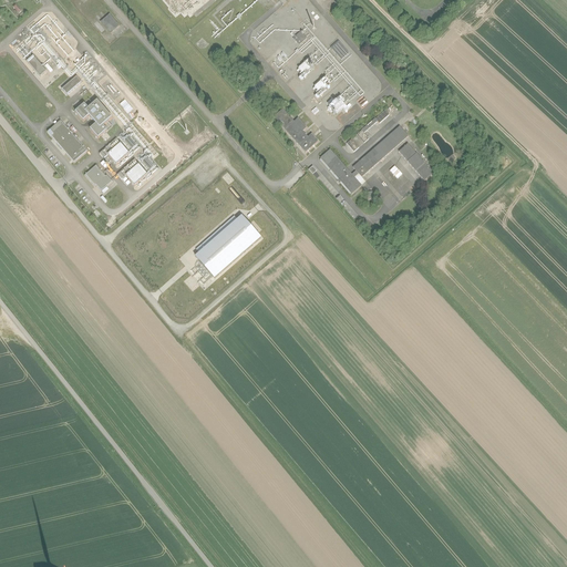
[(102,21),(100,22),(111,33),(111,32),(115,29),(120,26),(110,13),(105,18),(102,21)]
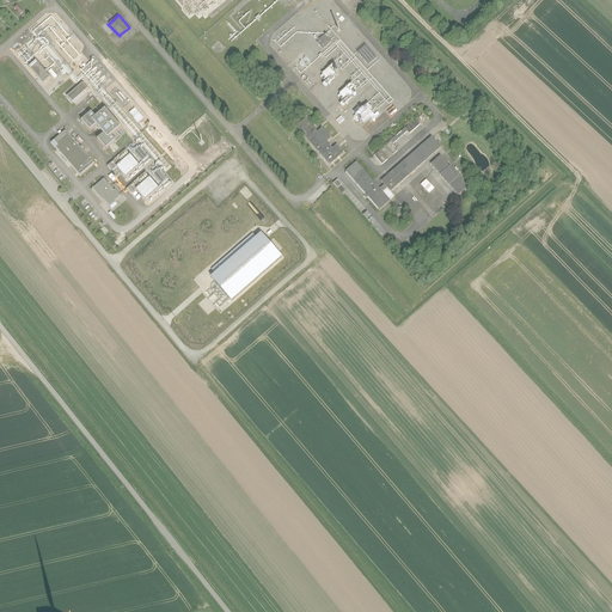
[(325,35),(317,42),(323,49),(331,42),(325,35)]
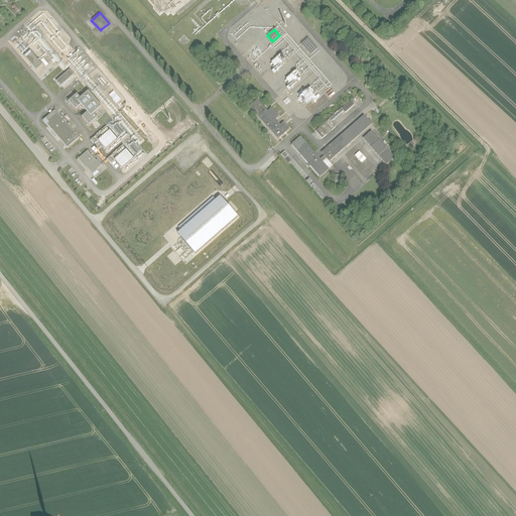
[(25,55),(24,56),(36,71),(39,68),(42,66),(38,60),(30,51),(29,52),(27,53),(26,54),(25,55)]
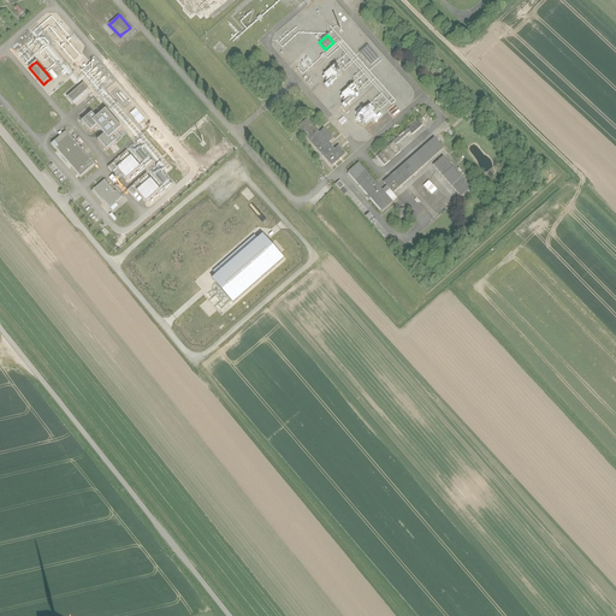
[(335,65),(323,75),(327,81),(324,84),(326,88),(343,75),(335,65)]
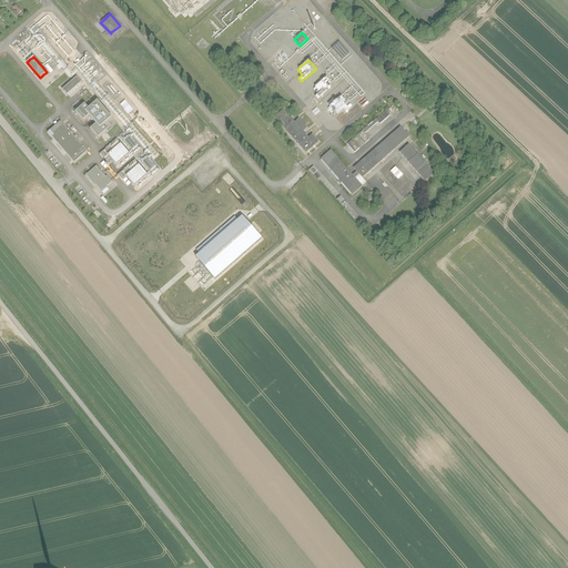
[(82,83),(77,77),(62,90),(64,92),(67,95),(82,83)]
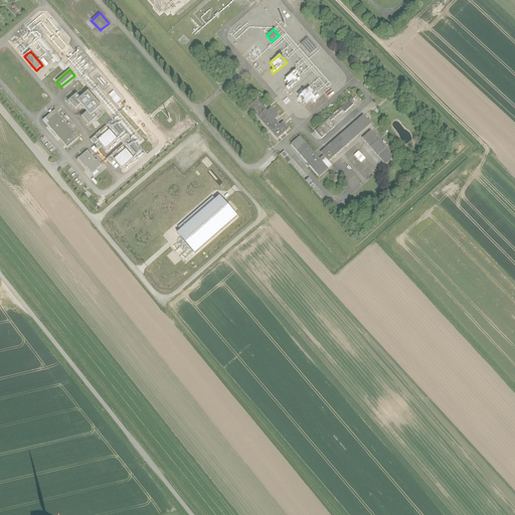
[(295,70),(285,78),(289,83),(286,88),(288,90),(301,78),(295,70)]
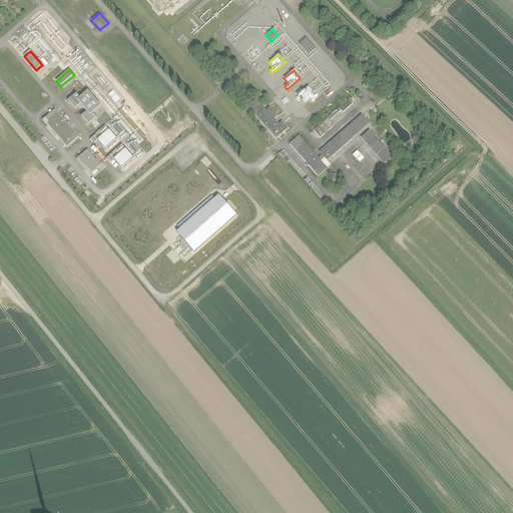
[(81,117),(89,125),(97,118),(94,114),(97,111),(102,107),(88,91),(80,98),(76,94),(68,101),(75,110),(81,105),(86,112),(81,117)]
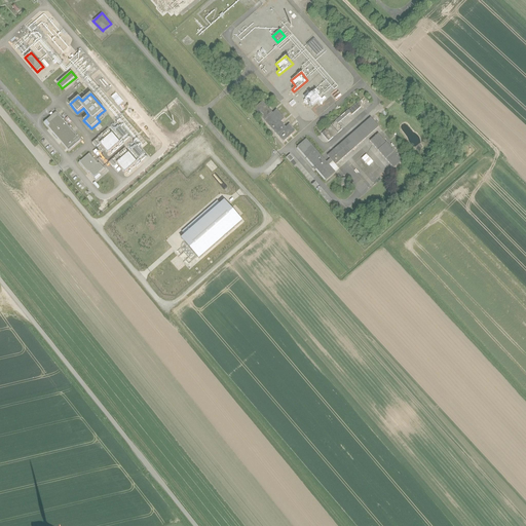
[(262,101),(254,108),(284,142),(296,132),(289,124),(286,127),(280,122),(284,118),(276,109),(272,113),(262,101)]
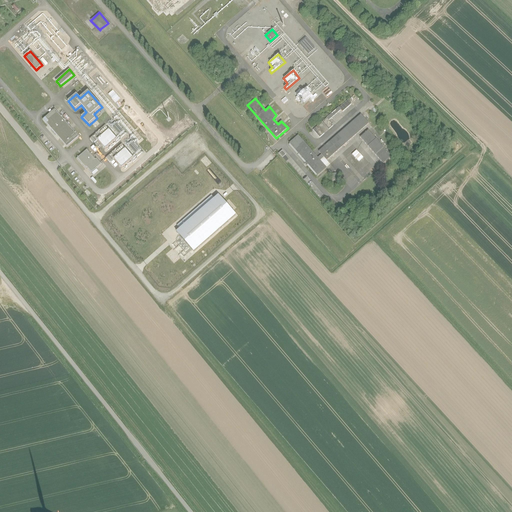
[(348,100),(339,107),(343,112),(351,104),(348,100)]
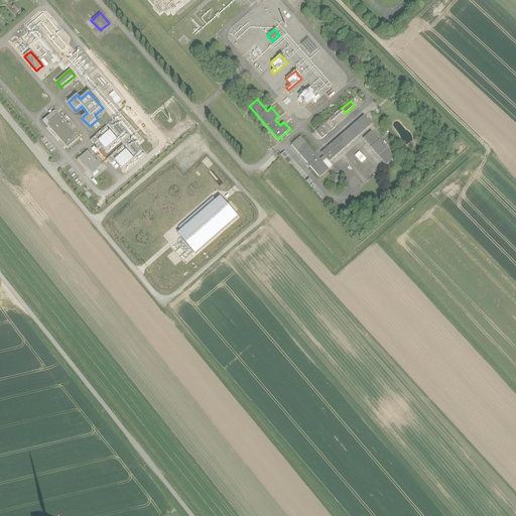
[(79,138),(54,110),(42,120),(67,148),(69,147),(79,138)]
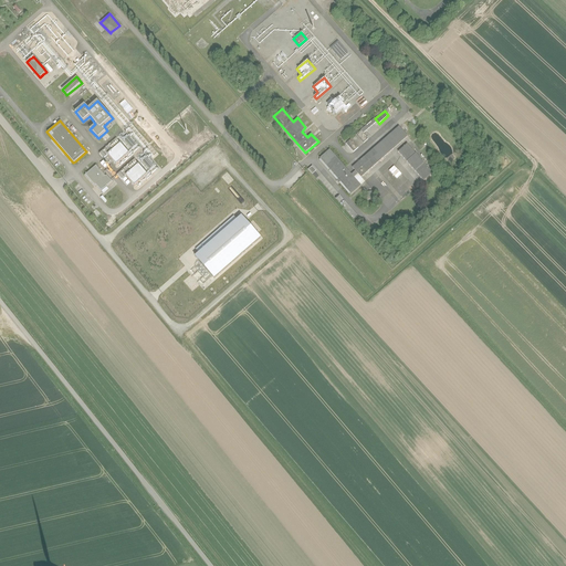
[(329,150),(320,159),(352,195),(362,186),(354,178),(358,175),(360,178),(408,136),(399,126),(353,168),(355,171),(352,175),(329,150)]
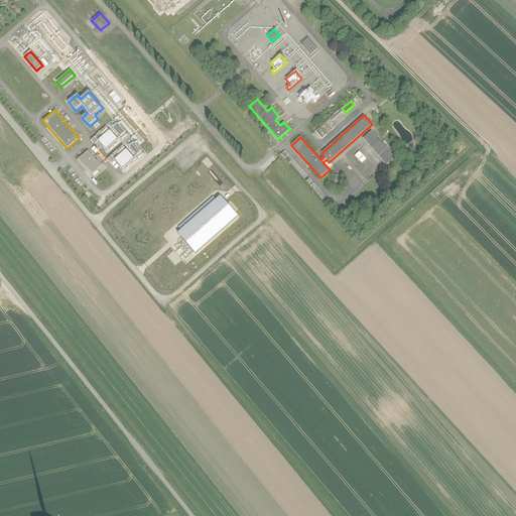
[(329,119),(325,123),(332,130),(336,127),(329,119)]
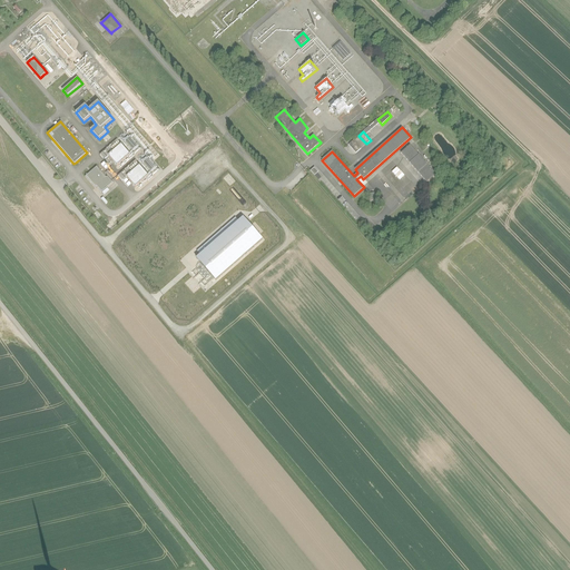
[(129,138),(126,141),(133,150),(137,147),(129,138)]
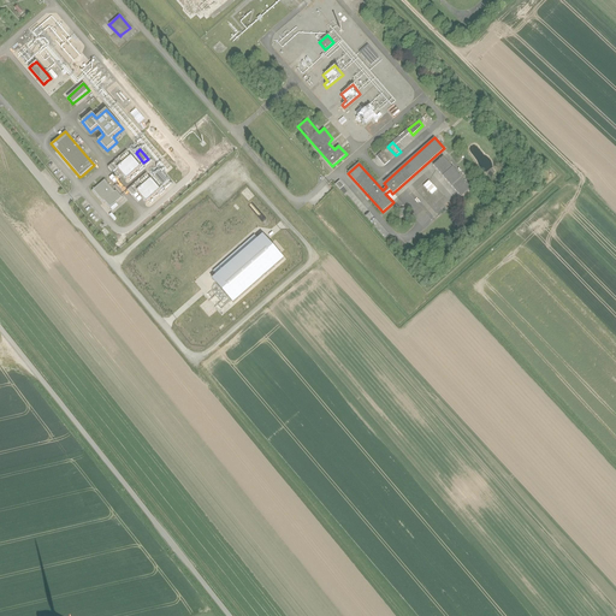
[(117,169),(126,179),(129,177),(132,175),(135,172),(137,170),(138,169),(141,167),(126,152),(116,160),(108,167),(112,172),(117,169)]
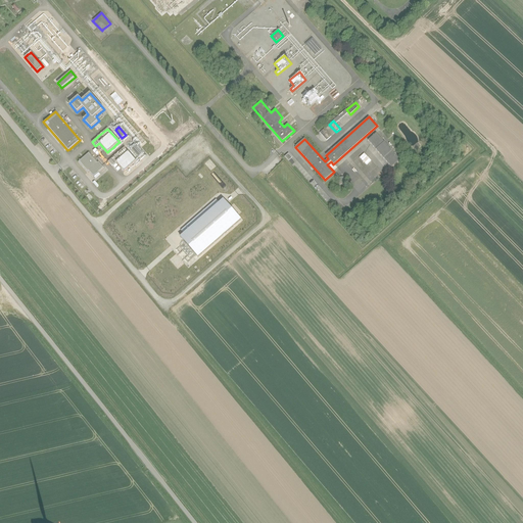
[(324,129),(320,133),(327,140),(331,136),(324,129)]
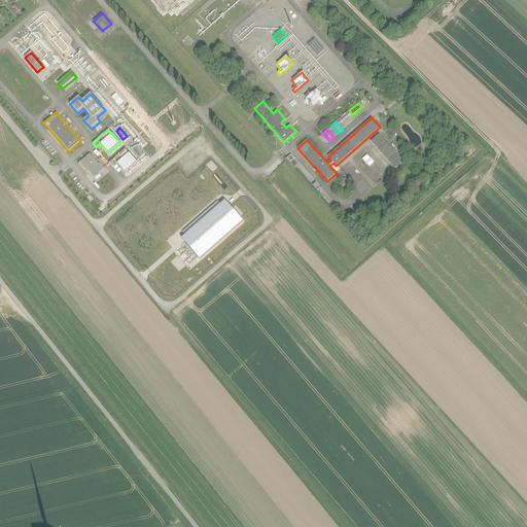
[(379,134),(371,141),(394,169),(403,162),(379,134)]
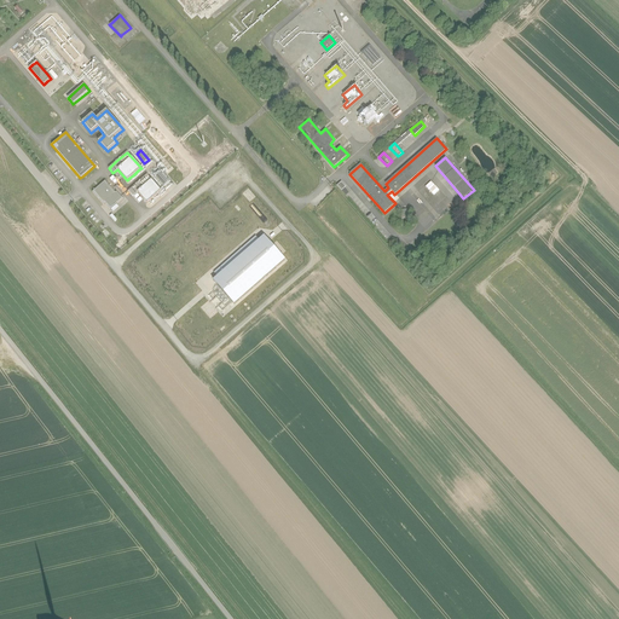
[(161,173),(156,177),(165,186),(168,183),(161,173)]
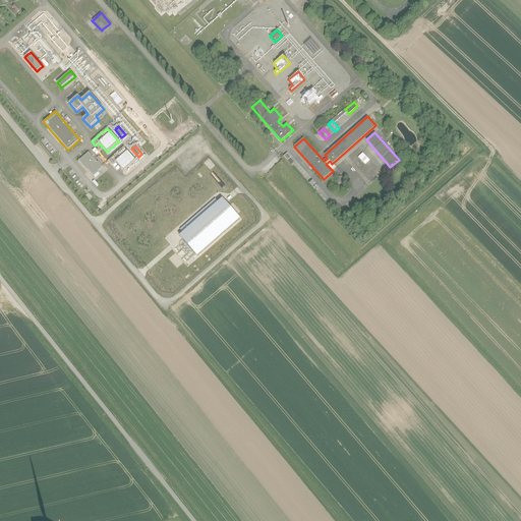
[(116,162),(123,171),(126,169),(128,167),(130,165),(133,163),(134,162),(135,161),(124,148),(115,155),(108,161),(112,165),(116,162)]
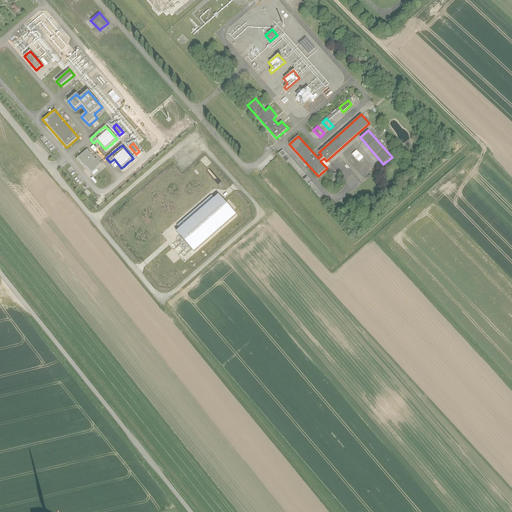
[(78,157),(76,158),(85,169),(87,167),(91,173),(101,164),(96,158),(95,159),(87,149),(78,157)]
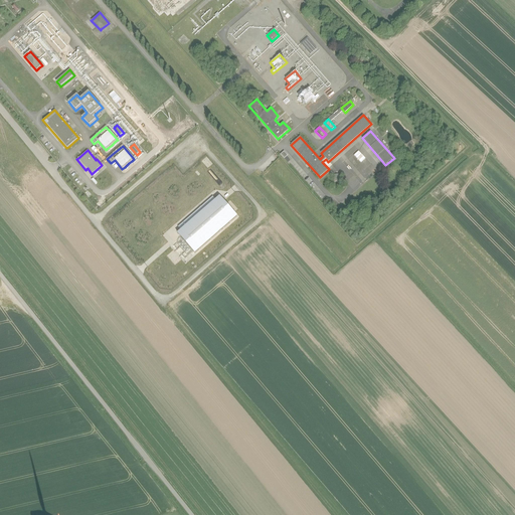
[(358,161),(354,165),(360,173),(371,164),(363,153),(356,158),(358,161)]
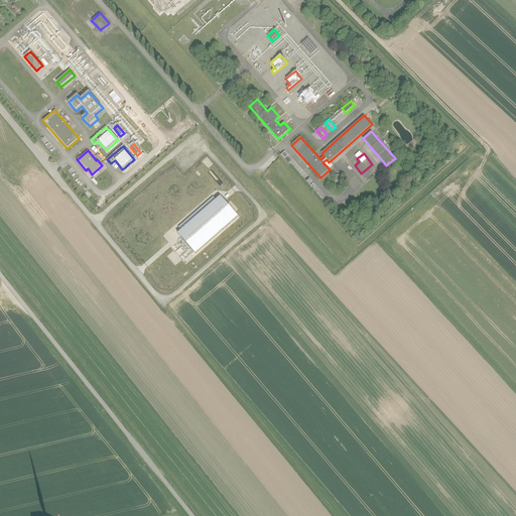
[(221,198),(178,235),(182,240),(183,241),(185,243),(188,246),(190,249),(192,251),(194,252),(196,255),(239,218),(234,211),(229,206),(221,198)]
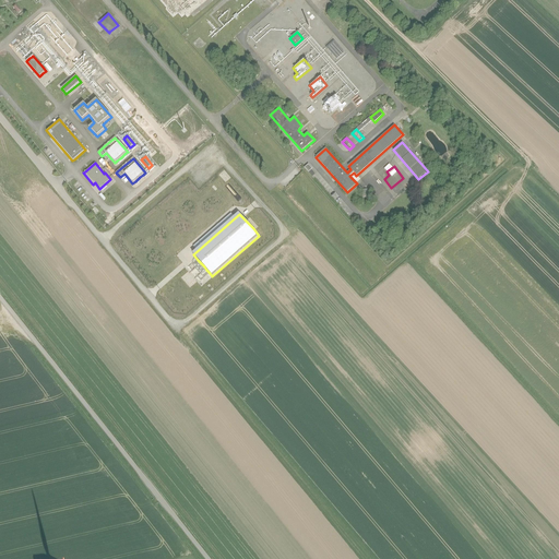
[(122,235),(117,239),(128,251),(133,247),(122,235)]
